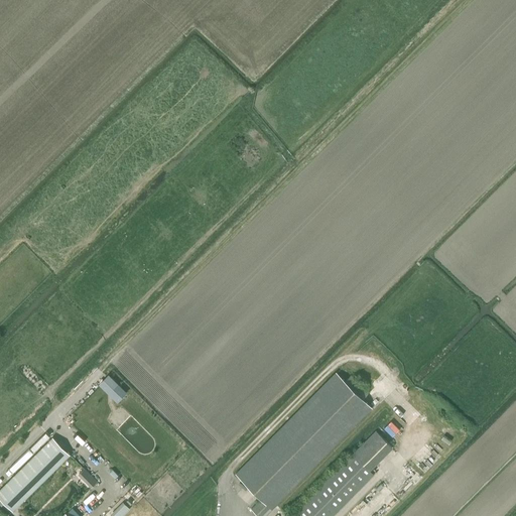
[(351,375),(345,381),(337,372),(235,474),(261,499),(251,508),(258,515),(264,515),(372,407),(364,399),(369,393),(351,375)]
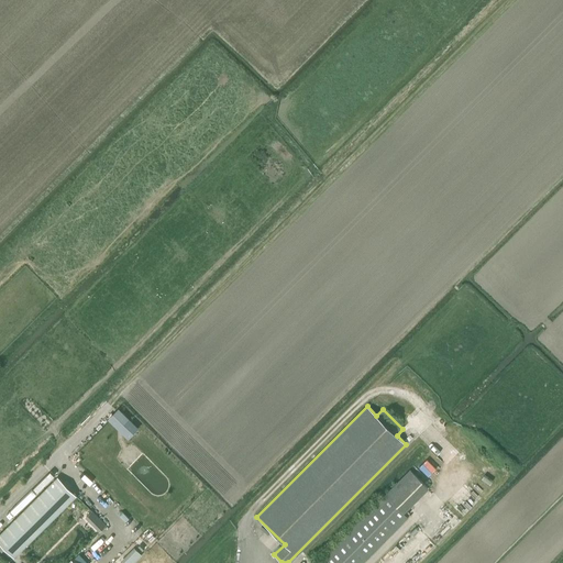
[(362,562),(407,517),(404,514),(428,488),(409,470),(316,562),(362,562)]
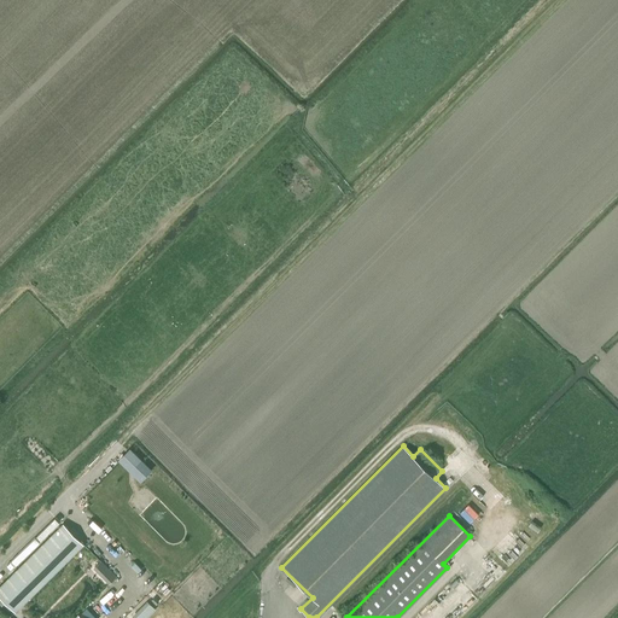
[(0,584),(0,596),(16,612),(83,544),(63,523),(0,584)]
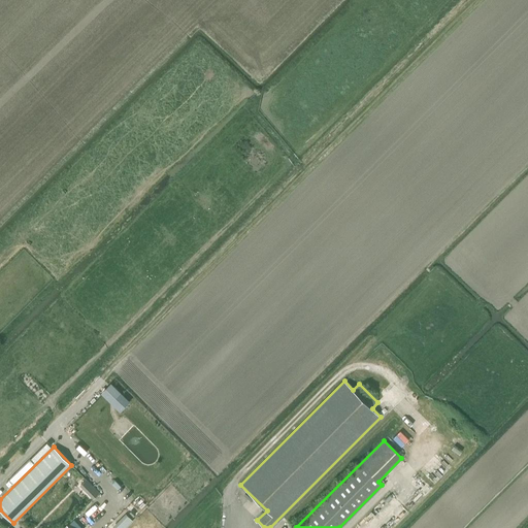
[(87,479),(80,485),(93,498),(99,492),(87,479)]
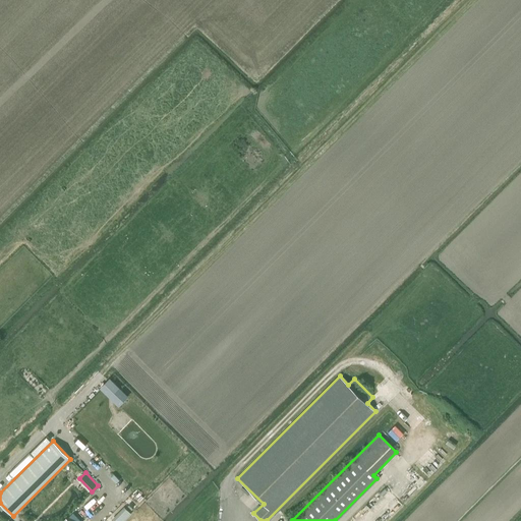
[(113,520),(123,520),(131,514),(130,513),(126,509),(113,520)]
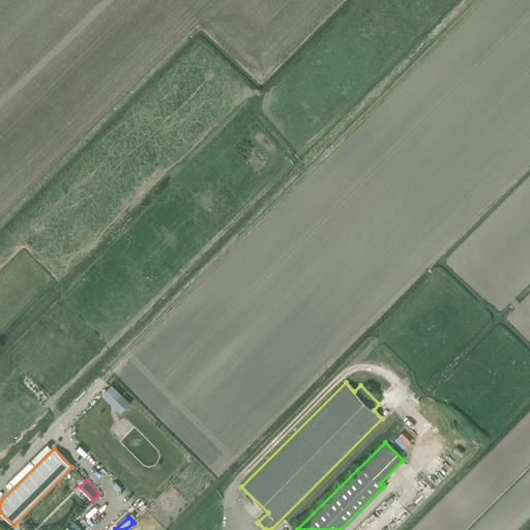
All buildings are outlined.
